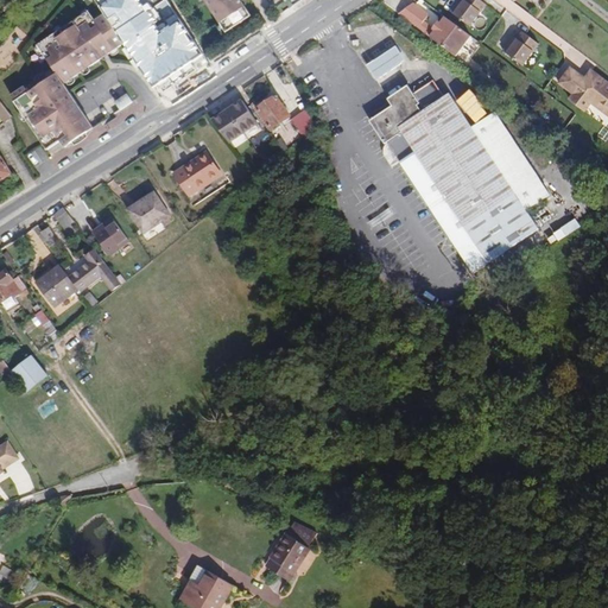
[(229,31),(252,17),(240,0),(204,0),(209,5),(211,4),(229,31)]
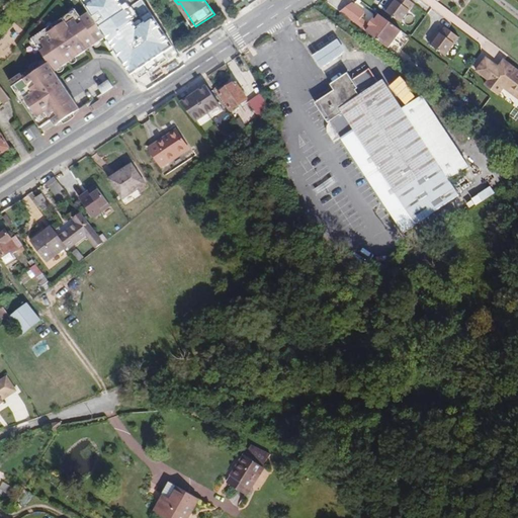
[(390,2),(383,10),(401,22),(415,4),(409,0),(396,0),(393,4),(390,2)]
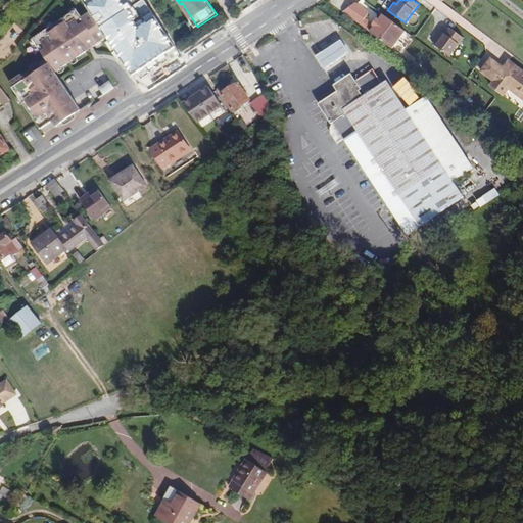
[(136,30),(144,25),(130,2),(106,17),(120,38),(135,28),(136,30)]
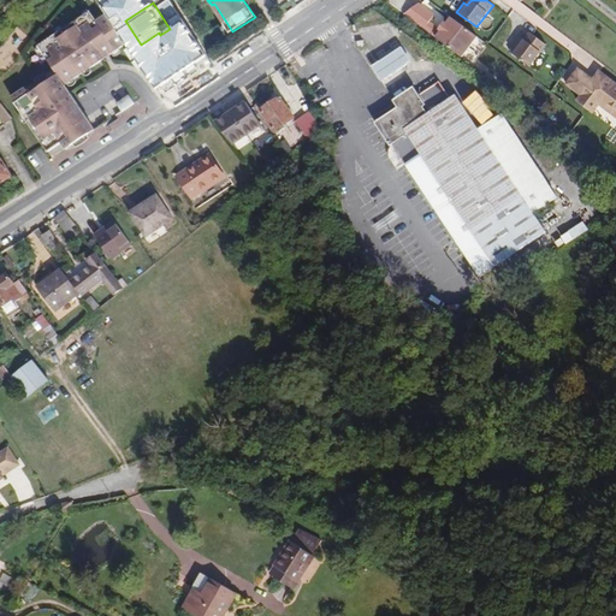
[(412,9),(407,16),(409,17),(462,57),(478,37),(451,17),(446,24),(444,23),(438,29),(430,22),(436,15),(420,4),(415,11),(412,9)]
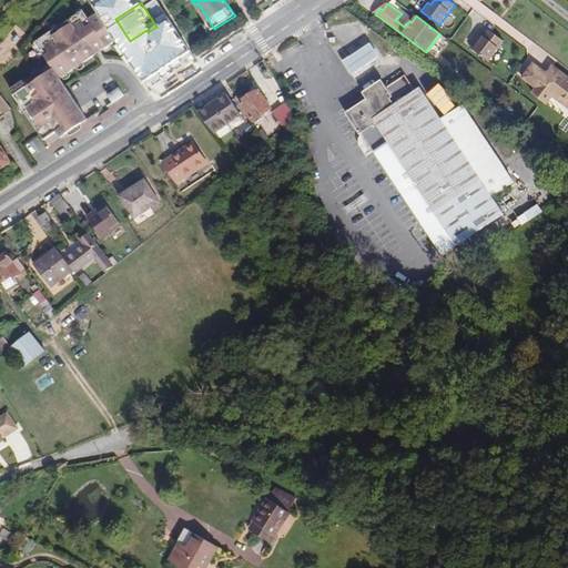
[(61,138),(88,120),(57,75),(113,37),(95,10),(87,17),(81,8),(33,39),(51,66),(38,74),(37,72),(11,90),(44,141),(58,132),(61,138)]
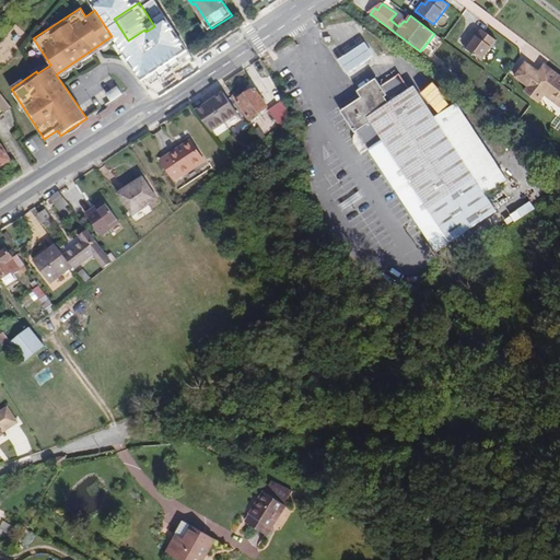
[(130,42),(146,32),(144,30),(128,41),(130,42)]
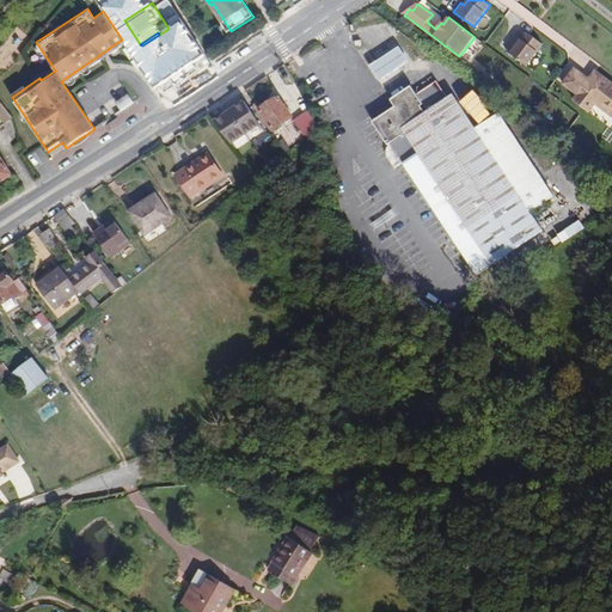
[(513,42),(507,51),(526,66),(543,44),(526,32),(521,40),(518,46),(513,42)]
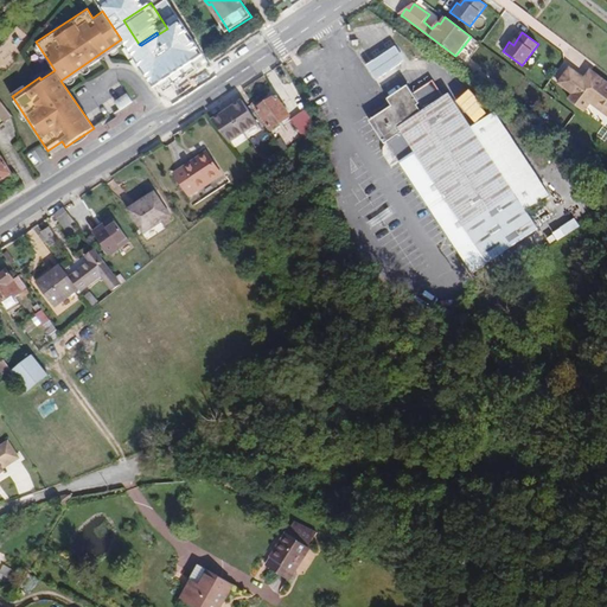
[(377,80),(407,61),(397,45),(366,64),(377,80)]
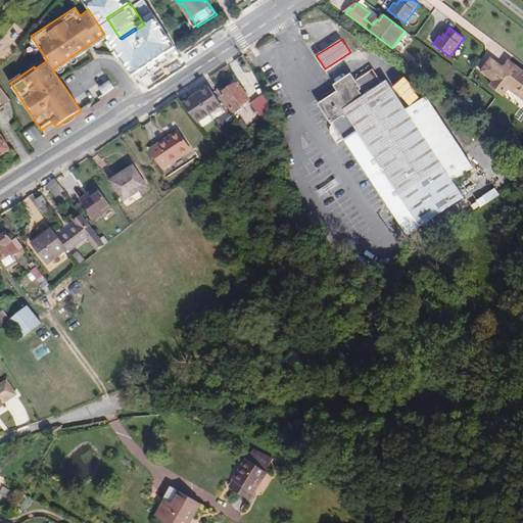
[(522,70),(516,65),(511,73),(504,67),(491,58),(481,72),(493,81),(490,85),(504,95),(512,83),(522,91),(522,70)]
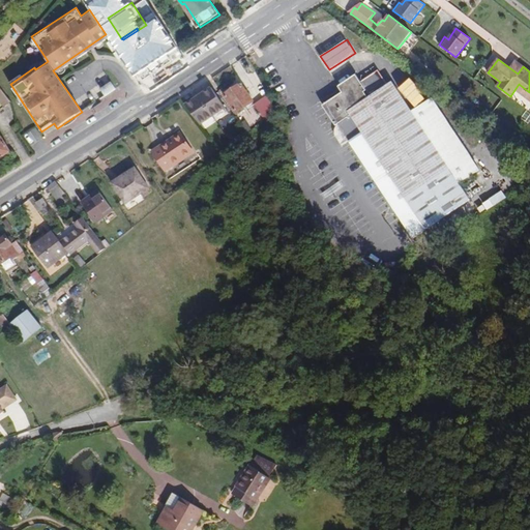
[(510,68),(518,74),(523,66),(516,61),(510,68)]
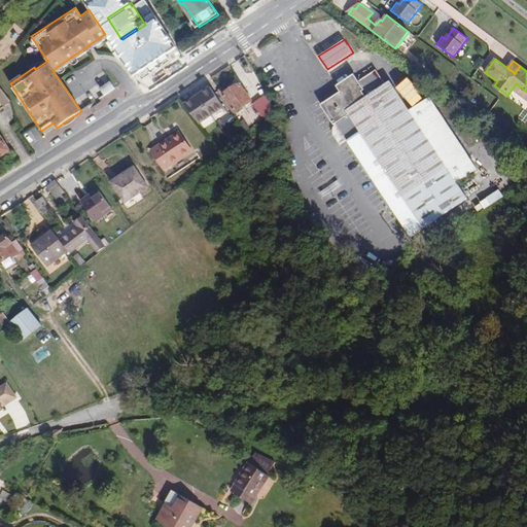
[(393,211),(411,237),(467,200),(456,183),(477,169),(428,100),(409,111),(389,81),(385,84),(376,70),(357,82),(354,78),(329,96),(341,119),(352,135),(400,203),(393,211)]
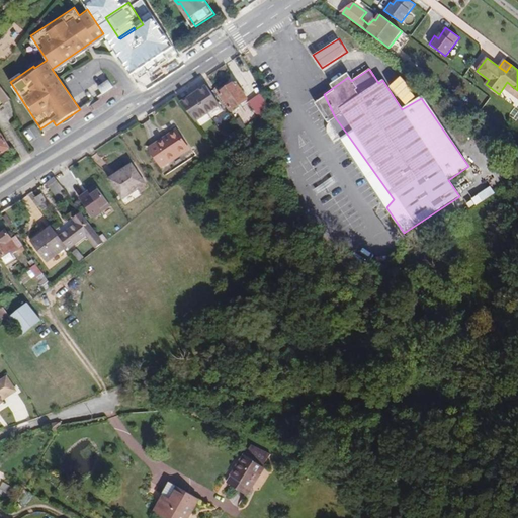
[(102,94),(113,87),(109,80),(98,88),(102,94)]
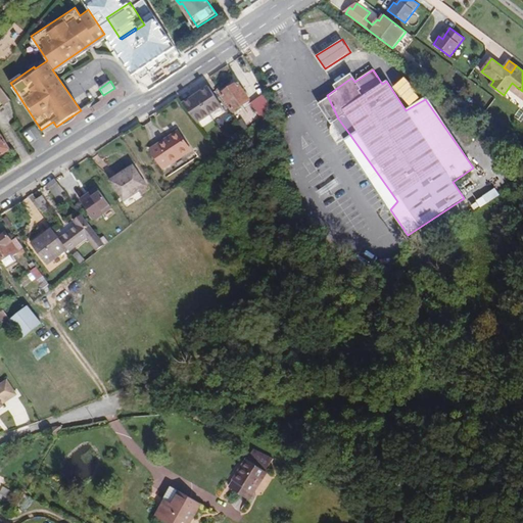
[(234,111),(250,100),(238,83),(231,87),(222,93),(234,111)]
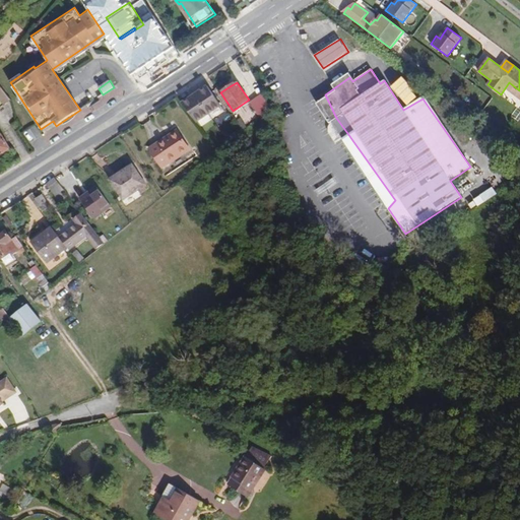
[(11,100),(0,84),(0,96),(5,104),(11,100)]
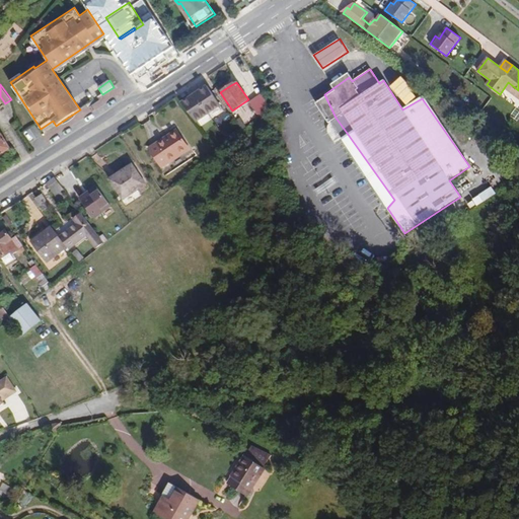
[(219,90),(220,92),(229,86),(228,84),(219,90)]
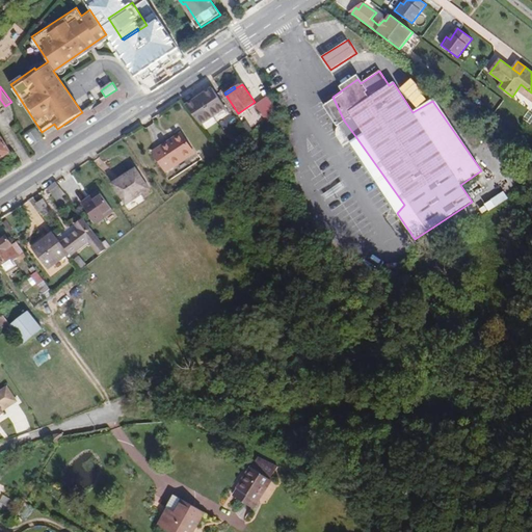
[(194,100),(186,105),(205,130),(229,114),(212,88),(205,94),(206,96),(195,102),(194,100)]
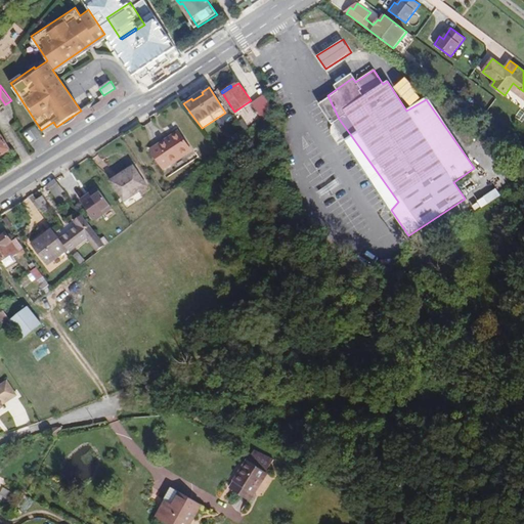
[(202,92),(191,98),(192,100),(203,94),(202,92)]
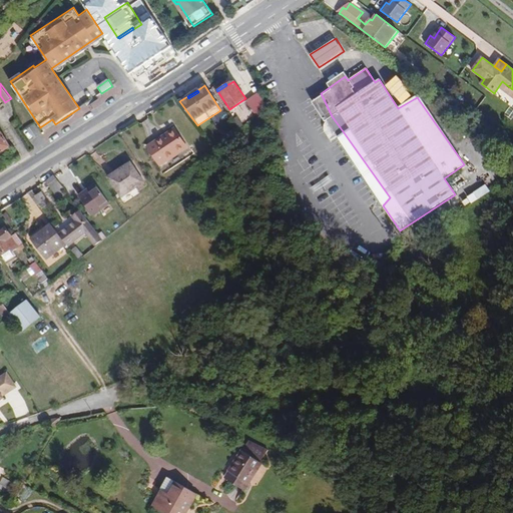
[(247,101),(258,116),(267,108),(261,92),(247,101)]
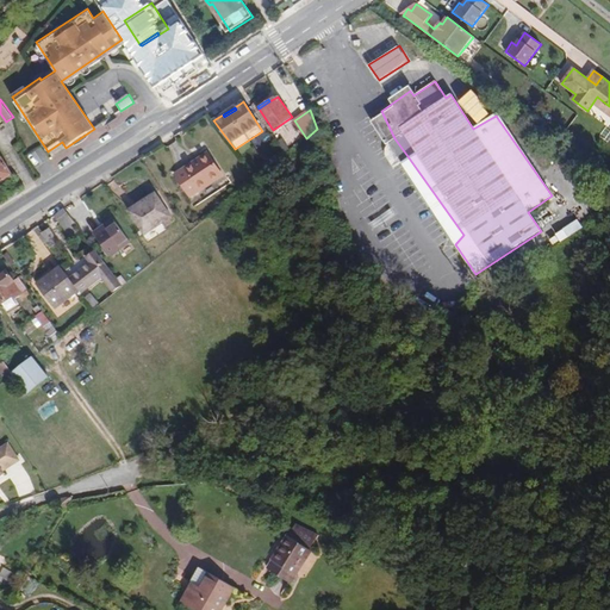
[(19,154),(26,149),(20,141),(13,147),(19,154)]
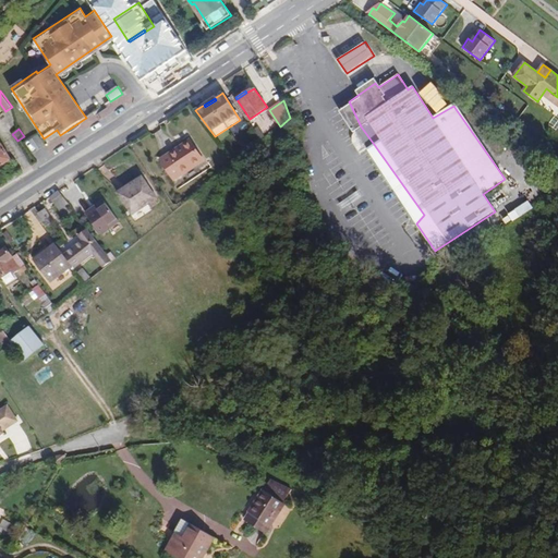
[(173,180),(203,161),(190,141),(160,159),(173,180)]
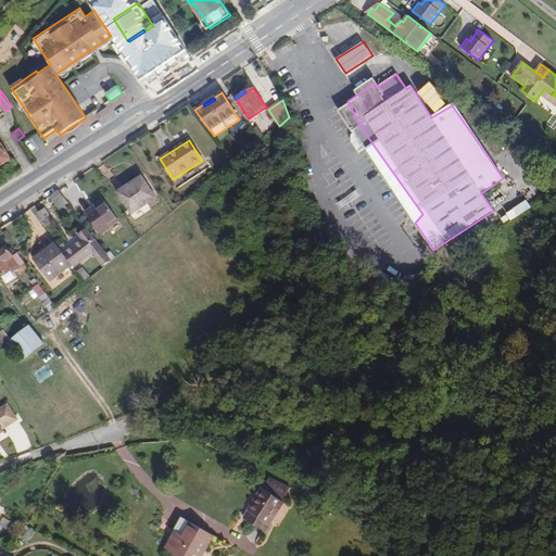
[(0,165),(11,159),(1,143),(0,143),(0,165)]
